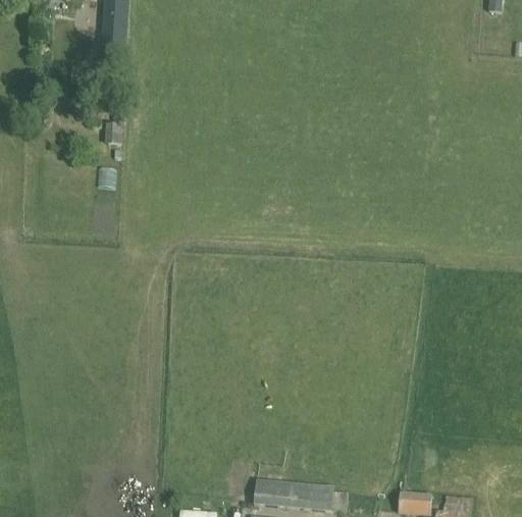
[(104,0),(100,62),(124,63),(128,0),(104,0)]
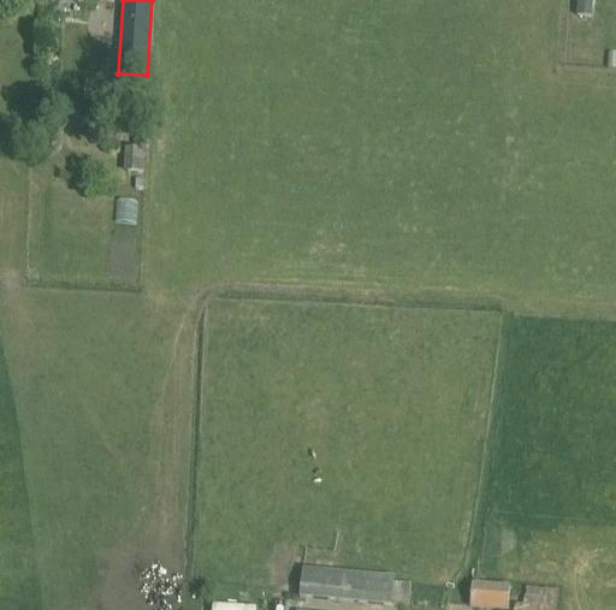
[(576,0),(576,11),(592,11),(592,0),(576,0)]
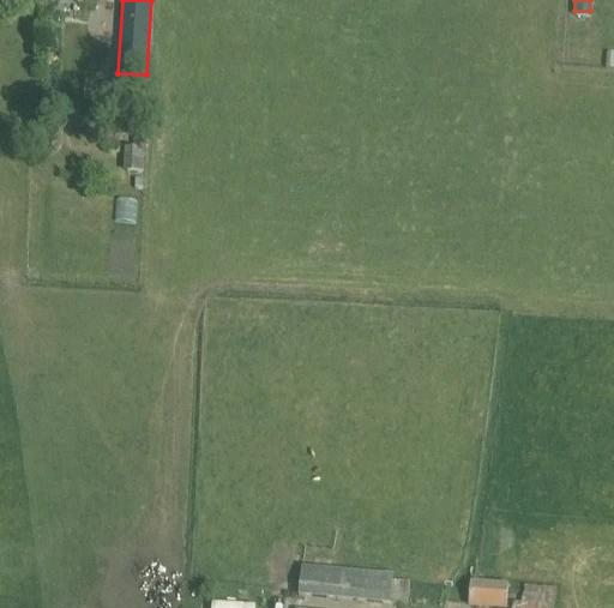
[(390,600),(392,572),(300,563),(298,590),(390,600)]
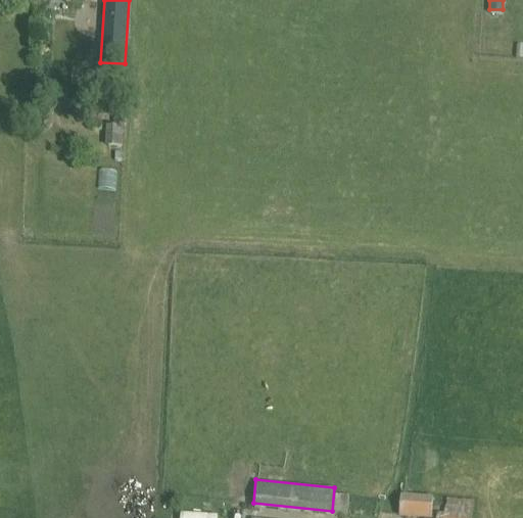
[(400,490),(398,512),(431,515),(433,492),(400,490)]
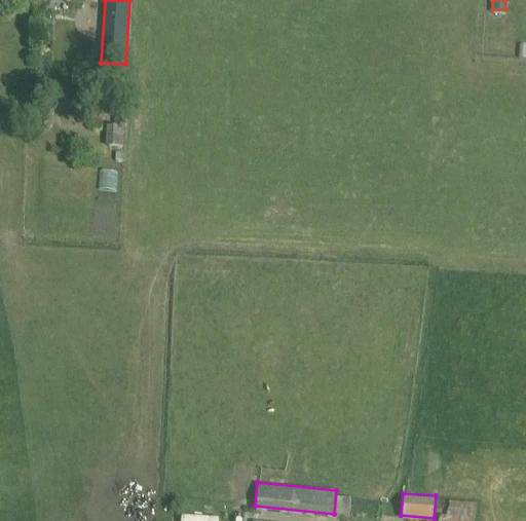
[(439,511),(438,519),(427,519),(426,520),(474,520),(475,520),(476,498),(448,496),(447,512),(439,511)]
